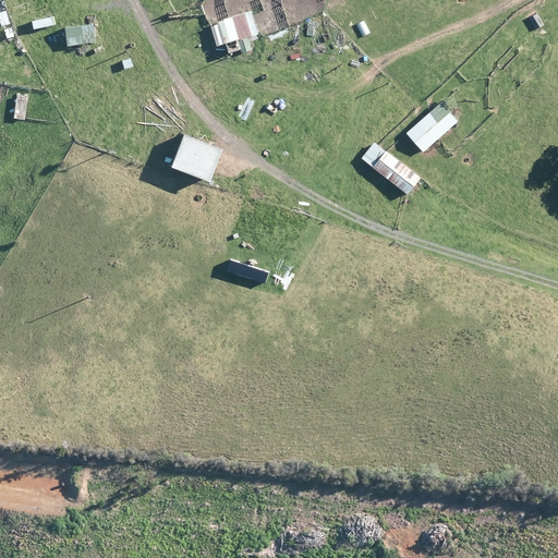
[(261,38),(252,12),(210,26),(217,47),(227,44),(230,55),(252,47),(250,41),(261,38)]
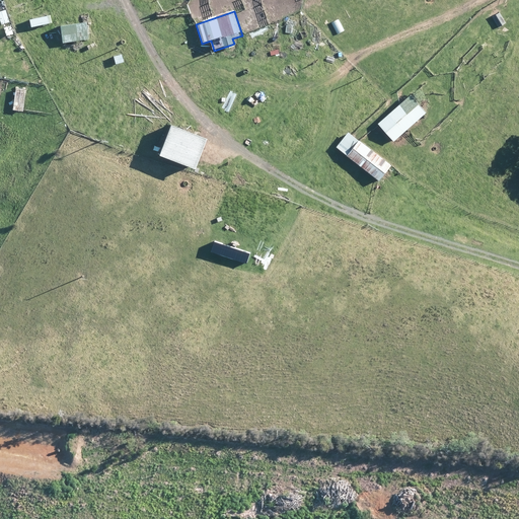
[(88,39),(85,22),(59,28),(62,45),(88,39)]
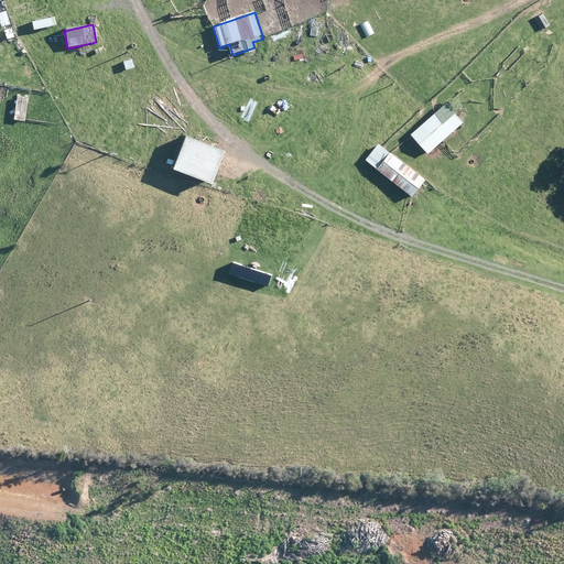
[(464,123),(447,104),(411,136),(429,154),(464,123)]
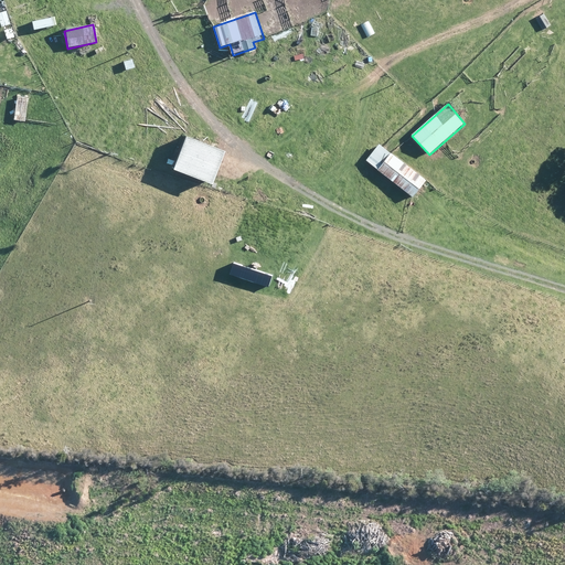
[(222,151),(184,137),(172,170),(210,184),(222,151)]
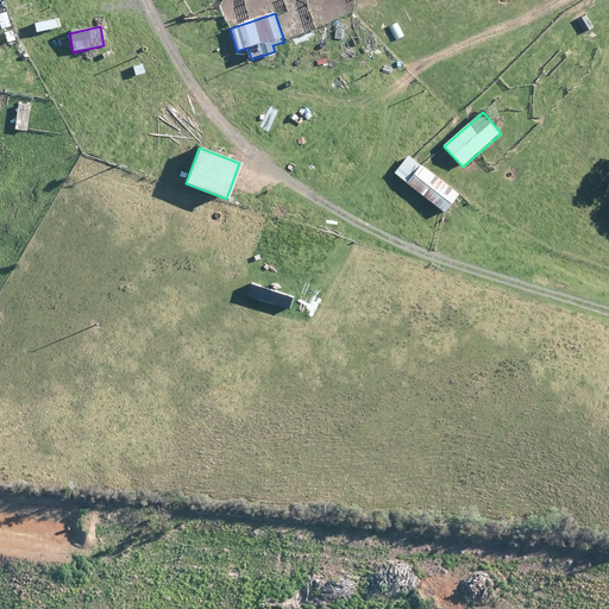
[(459,194),(409,156),(395,174),(445,213),(459,194)]
